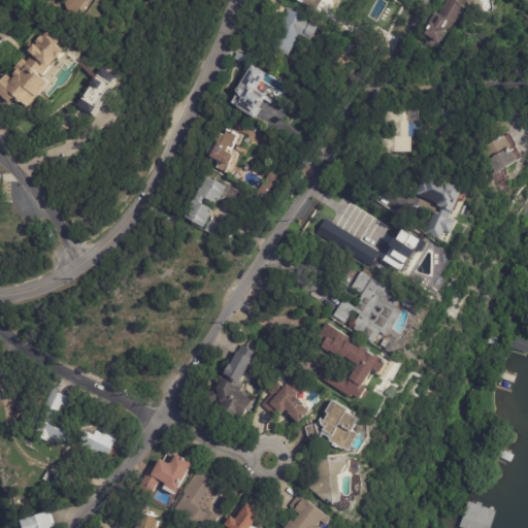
[(96,0),(91,3),(88,1),(74,15),(64,14),(62,5),(66,0),(96,0)]
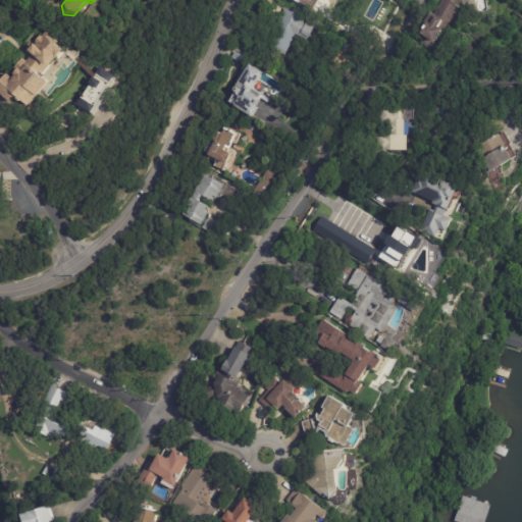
[(294,0),(309,9),(314,0),(294,0)]
